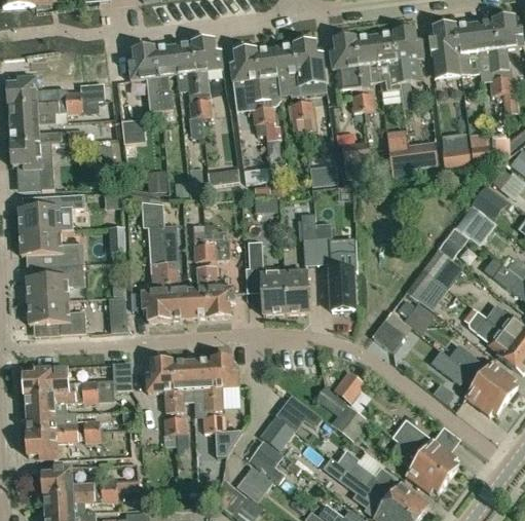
[(493,20),(500,77),(501,92),(502,92),(504,113),(517,112),(514,90),(512,90),(510,76),(509,76),(508,68),(504,47),(522,44),(520,27),(516,27),(514,16),(493,20)]
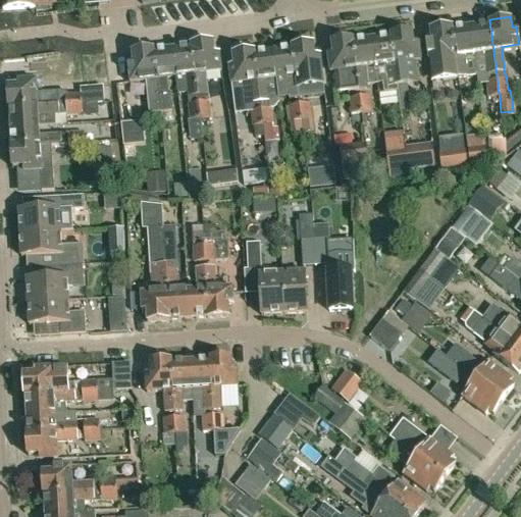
[(485,78),(497,76),(489,19),(489,20),(471,22),(474,50),(473,50),(476,71),(477,80),(485,79),(485,78)]
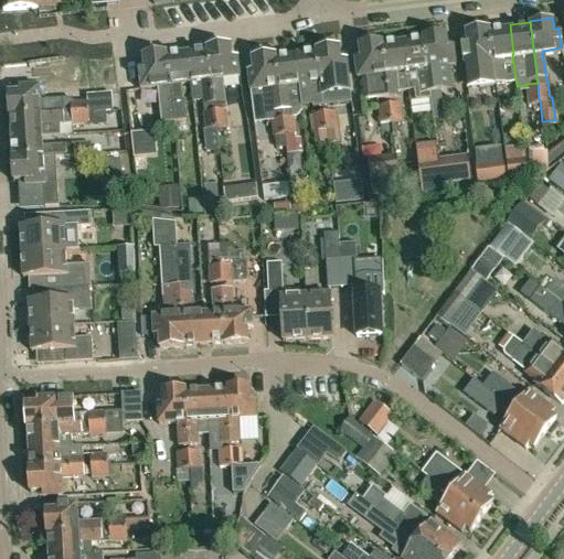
[(513,54),(510,24),(489,27),(496,79),(515,77),(512,54),(513,54)]
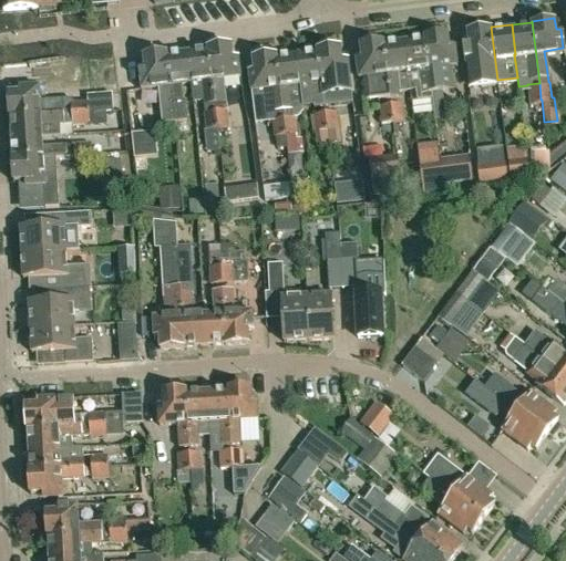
[(469,84),(486,81),(497,80),(491,27),(490,28),(490,26),(466,29),(469,40),(462,41),(465,60),(469,84)]
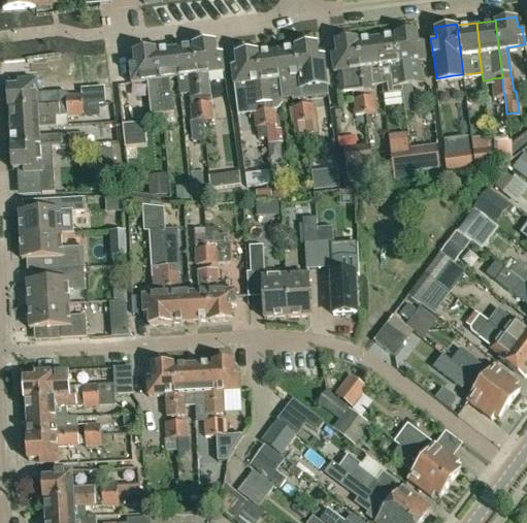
[(401,83),(410,82),(423,79),(421,58),(424,58),(422,39),(417,40),(416,30),(395,32),(401,83)]
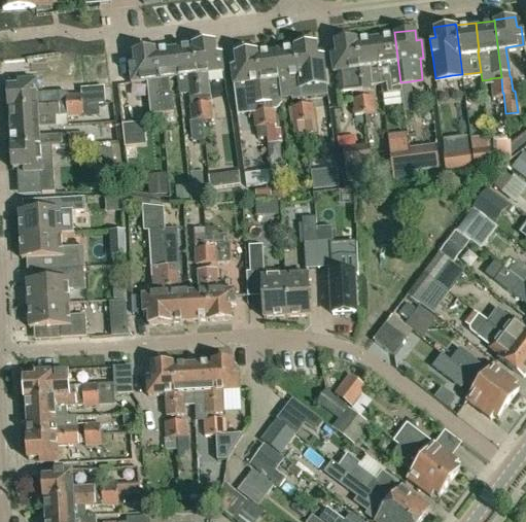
[(400,82),(394,32),(393,32),(394,33),(376,35),(379,63),(378,63),(380,80),(386,79),(387,88),(388,89),(400,88),(400,82)]
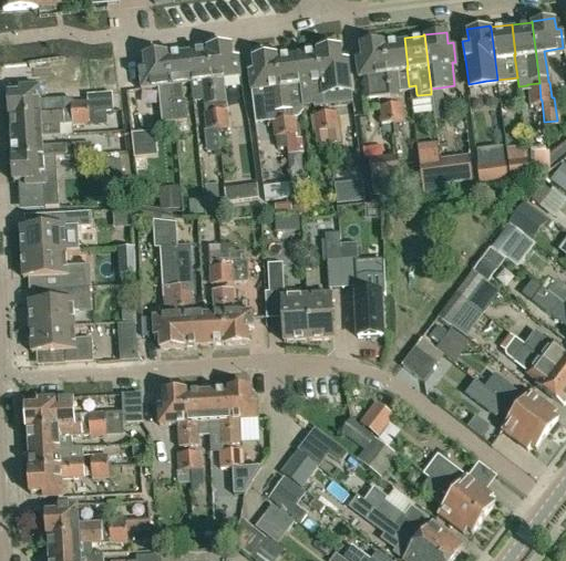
[(408,68),(404,38),(383,41),(390,93),(399,92),(398,87),(409,86),(407,68),(408,68)]
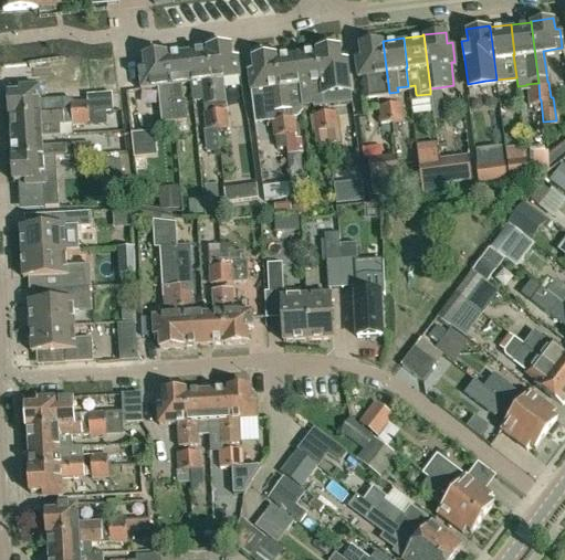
[(364,96),(378,94),(389,93),(383,41),(382,41),(382,40),(358,42),(361,54),(355,54),(357,74),(362,73),(364,96)]
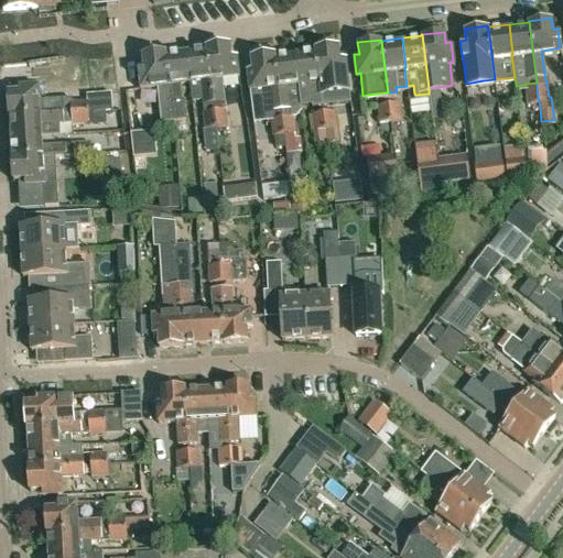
[(206,46),(214,107),(216,123),(227,122),(225,106),(224,106),(219,75),(238,73),(236,53),(230,54),(229,43),(206,45),(206,46)]
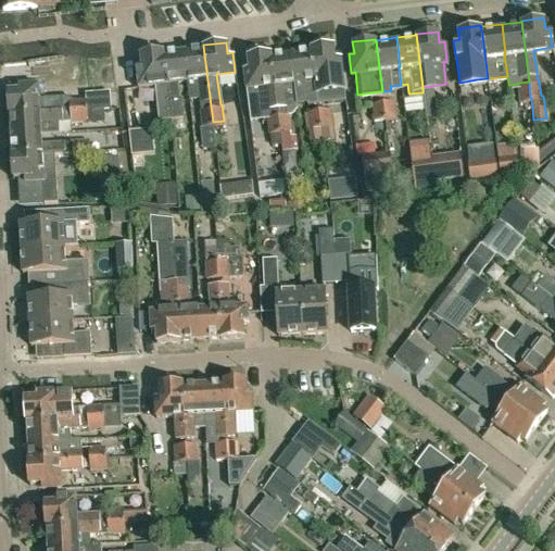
[(317,100),(345,97),(340,54),(335,55),(333,44),(311,47),(311,48),(317,100)]
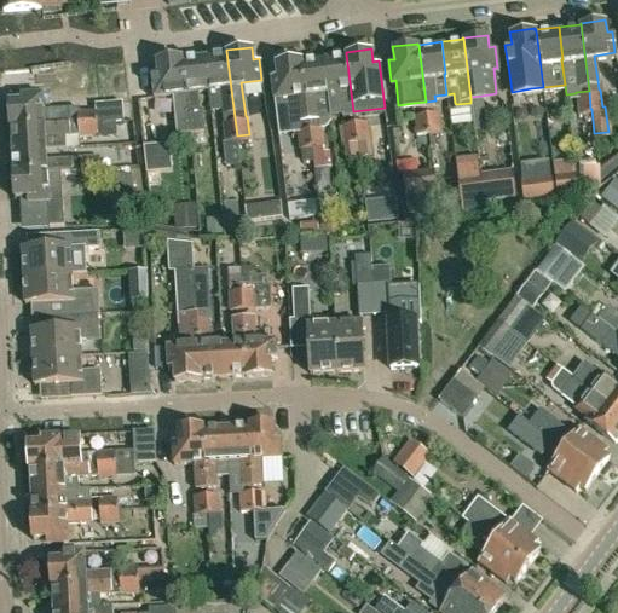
[(224,137),(237,136),(235,117),(226,51),(203,55),(207,86),(209,105),(223,104),(225,119),(221,120),(224,137)]
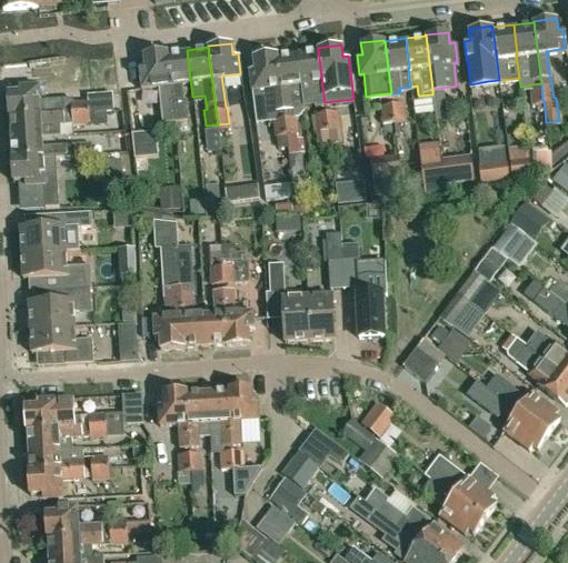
[(298,51),(301,81),(311,80),(315,103),(325,102),(318,49),(298,51)]
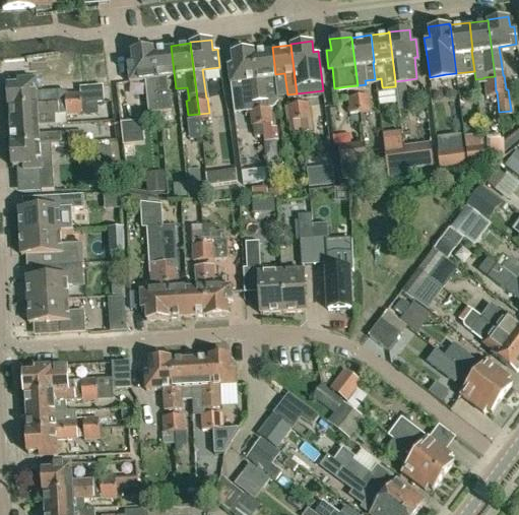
[(169,88),(166,88),(165,74),(174,72),(171,46),(151,48),(159,108),(171,106),(169,88)]
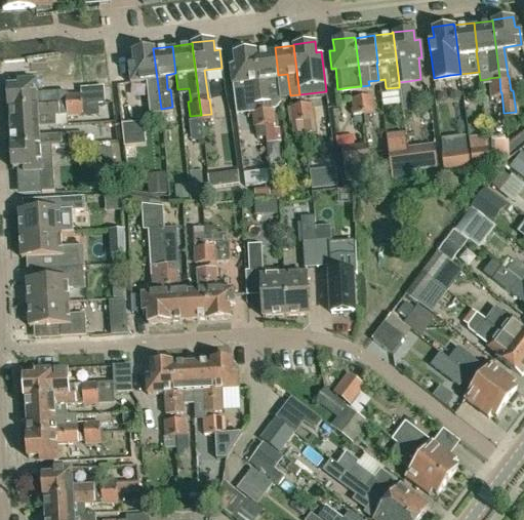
[(161,109),(153,48),(153,47),(132,49),(133,60),(128,61),(130,79),(146,77),(150,110),(161,109)]
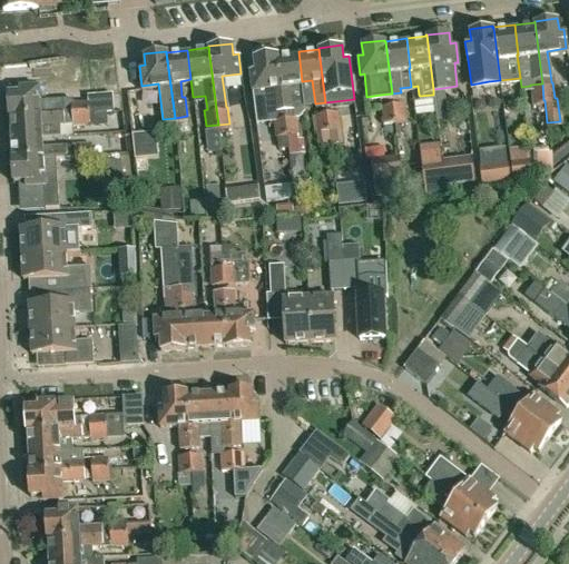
[(302,81),(298,51),(277,55),(284,107),(293,106),(304,104),(302,81)]
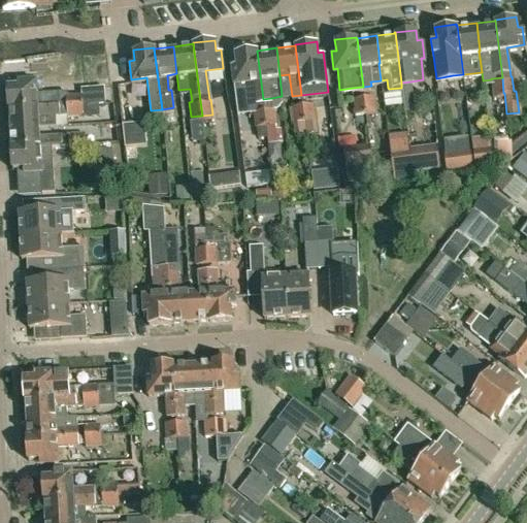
[(254,101),(263,99),(257,51),(256,51),(256,50),(235,53),(236,62),(231,63),(233,82),(251,79),(254,101)]
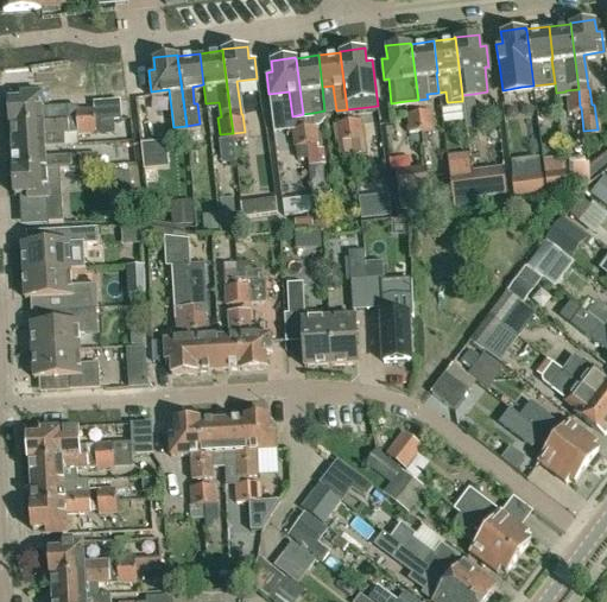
[(68,118),(77,116),(76,106),(76,101),(42,102),(40,88),(19,89),(20,95),(7,96),(8,121),(10,121),(68,118)]
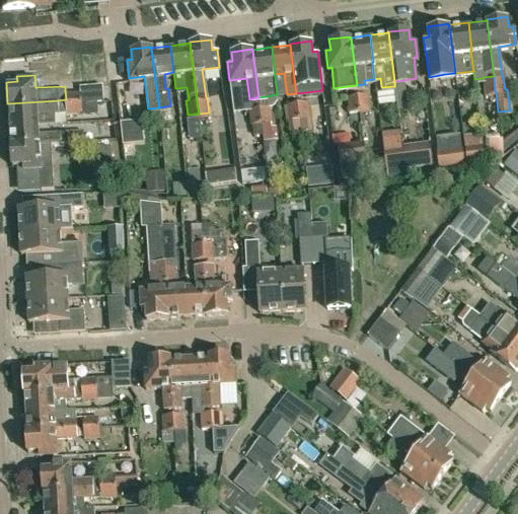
[(79,83),(80,88),(65,90),(66,99),(80,98),(103,97),(101,81),(79,83)]
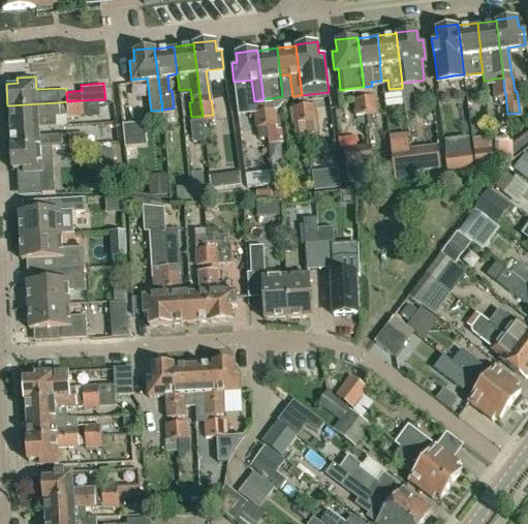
[(365,95),(367,111),(376,109),(374,94),(365,95)]
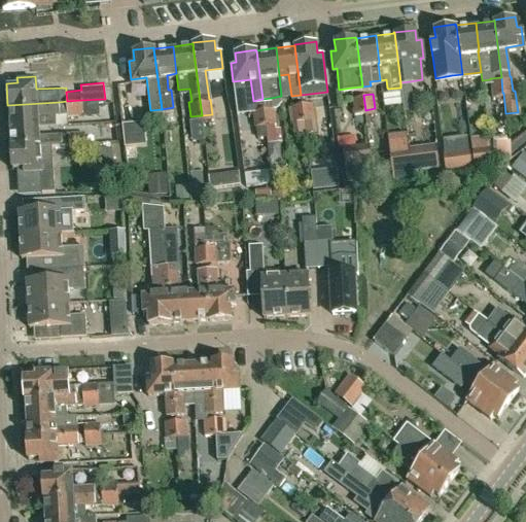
[(365,110),(363,95),(352,97),(354,111),(365,110)]
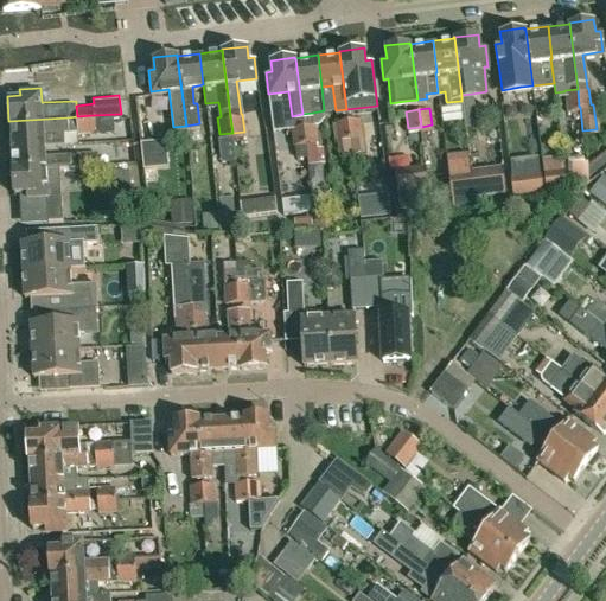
[(95,129),(94,115),(77,116),(77,128),(77,130),(95,129)]
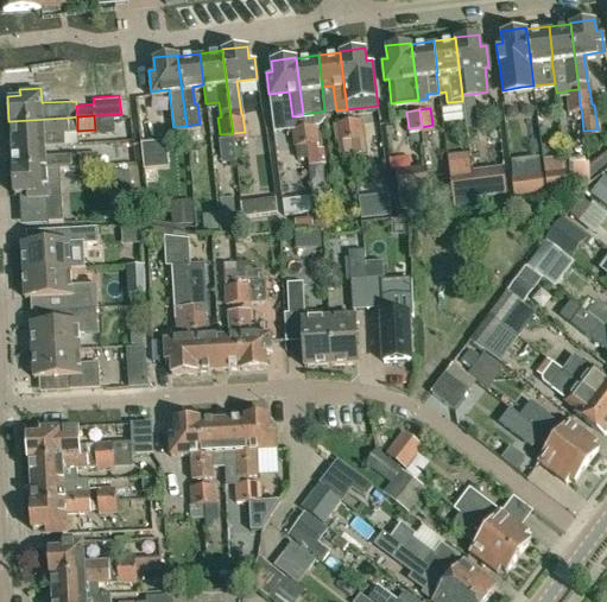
[(68,118),(10,121),(12,144),(44,141),(64,140),(63,130),(77,128),(77,116),(68,118)]
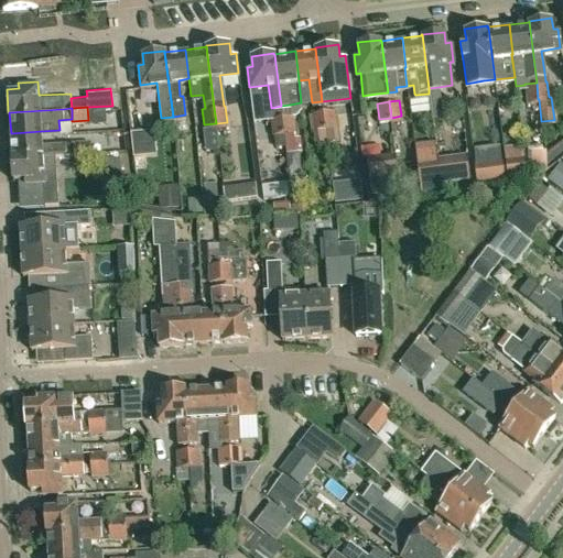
[(336,132),(336,124),(334,108),(323,110),(326,142),(327,142),(326,133),(336,132)]
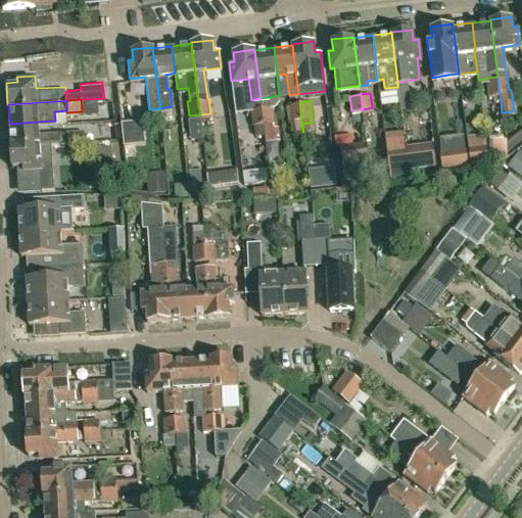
[(302,132),(299,102),(289,103),(291,118),(292,124),(293,133),(302,132)]
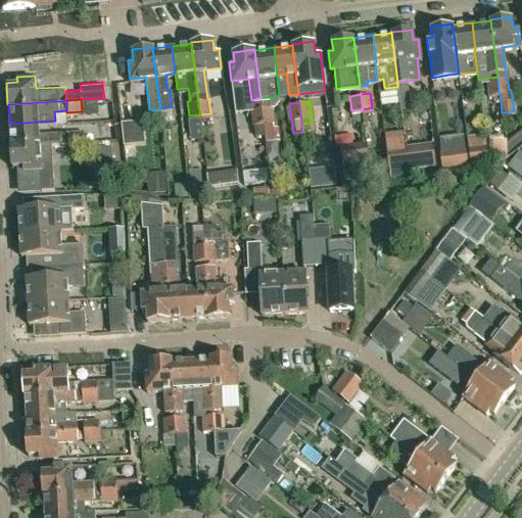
[(261,106),(263,122),(273,121),(271,105),(261,106)]
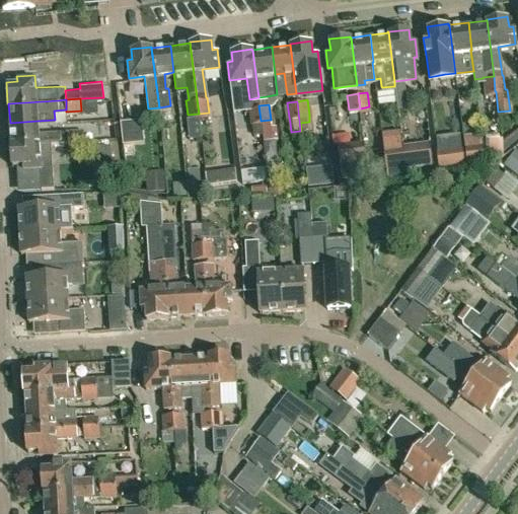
[(261,121),(259,105),(248,106),(250,123),(261,121)]
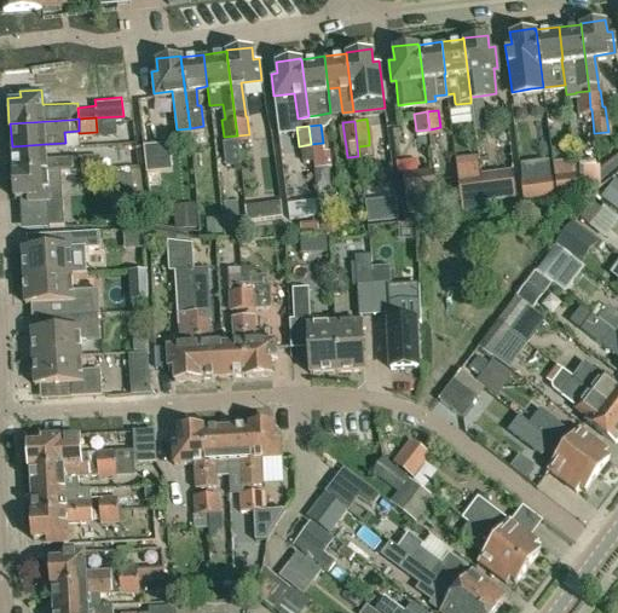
[(146,167),(171,165),(168,139),(143,140),(146,167)]
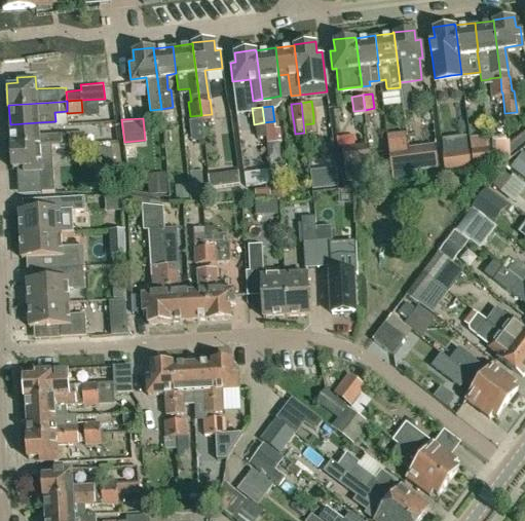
[(38,122),(10,124),(11,144),(68,140),(68,132),(38,134),(38,122)]
